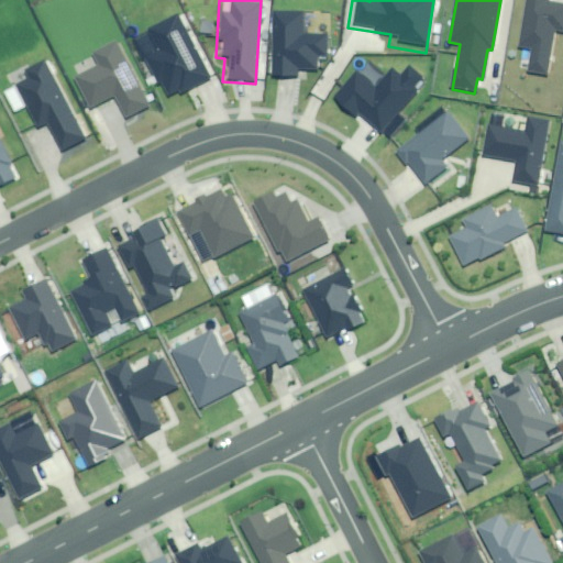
[(549,0),(526,0),(518,46),(532,48),(529,72),(545,75),(553,31),(562,32),(562,4),(549,2),(549,0)]
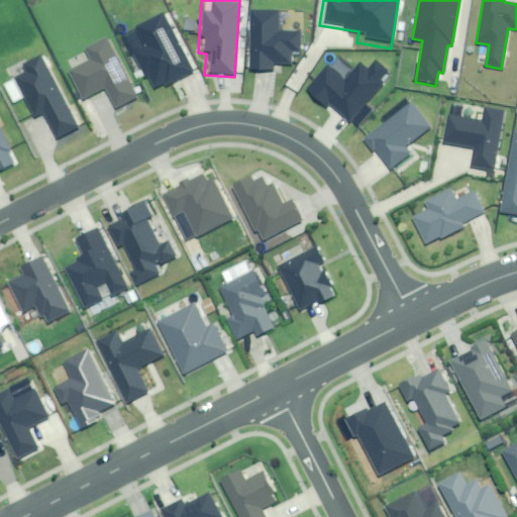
[(254,12),(252,70),(273,70),(273,62),(291,63),(291,49),(299,49),(299,32),(279,31),(280,12),(254,12)]
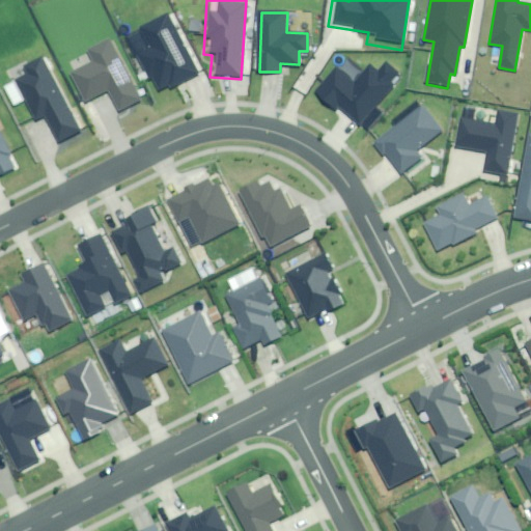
[(165,18),(124,36),(152,93),(193,74),(165,18)]
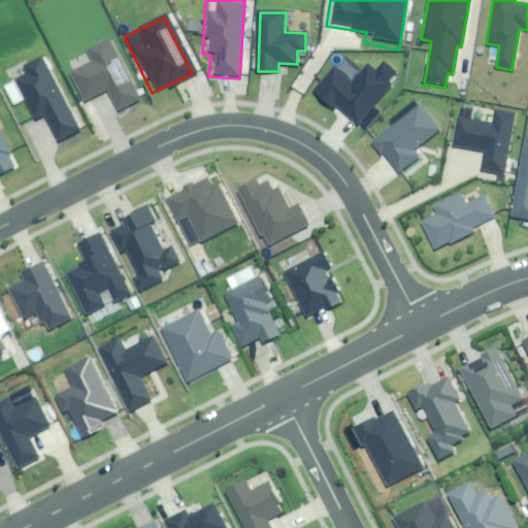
[(107,40),(87,51),(93,63),(70,74),(84,102),(106,91),(118,112),(137,103),(107,40)]
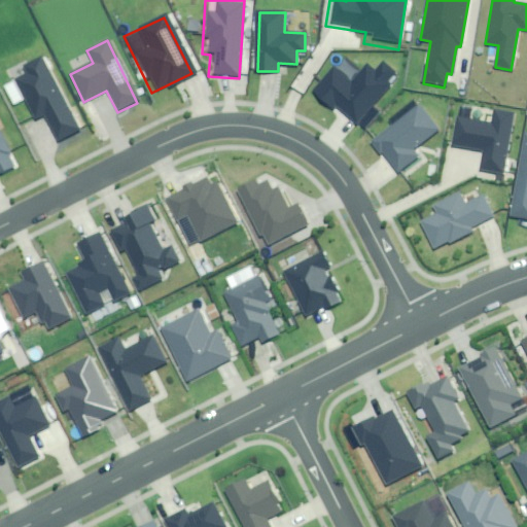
[(81,133),(43,57),(23,67),(26,73),(14,78),(34,117),(44,112),(60,143),(81,133)]
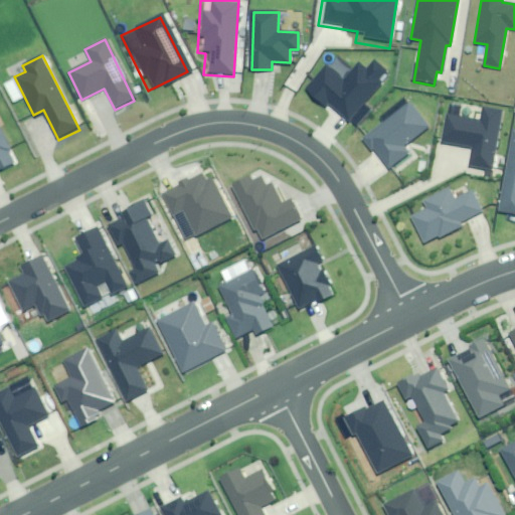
[(327,65),(306,92),(325,107),(327,105),(350,122),(388,73),(372,61),(366,69),(359,64),(346,80),(327,65)]
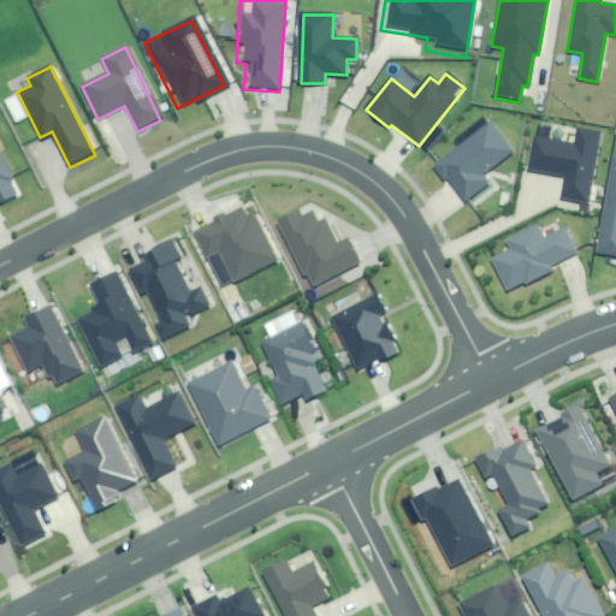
[(511,154),(486,123),(433,165),(465,205),(495,182),(487,173),(511,154)]
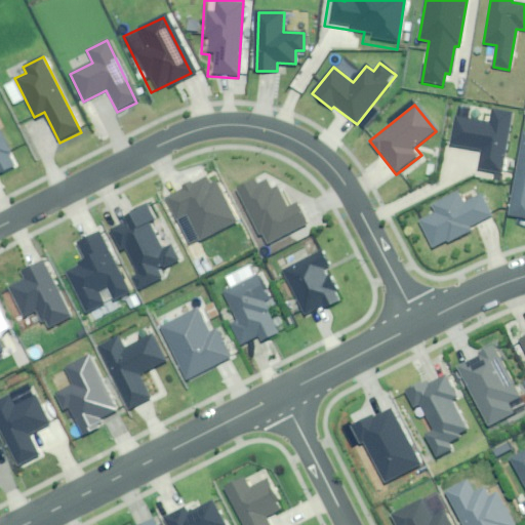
[(479,169),(501,173),(513,112),(494,109),(492,123),(455,117),(451,144),(483,149),(479,169)]
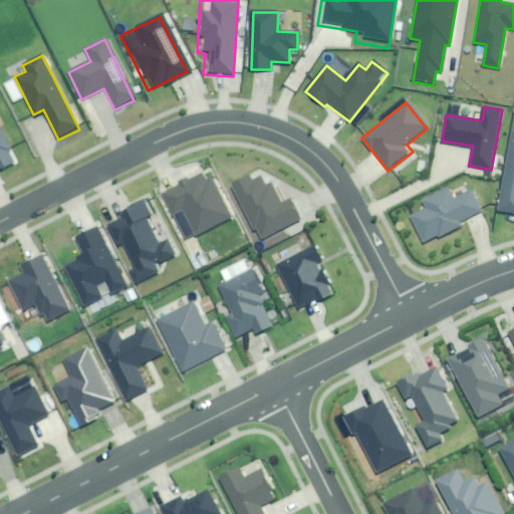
[(0,166),(11,161),(6,149),(10,147),(0,124),(0,166)]
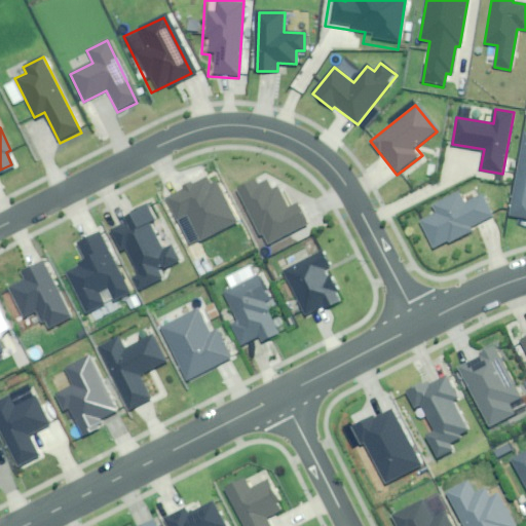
[(525,133),(523,133),(511,214),(525,216),(525,133)]
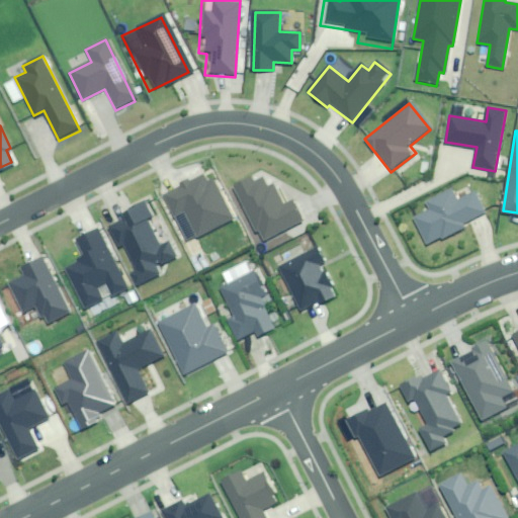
[(174,190),(159,197),(168,218),(180,211),(193,238),(230,221),(210,181),(203,181),(199,172),(172,185),(174,190)]
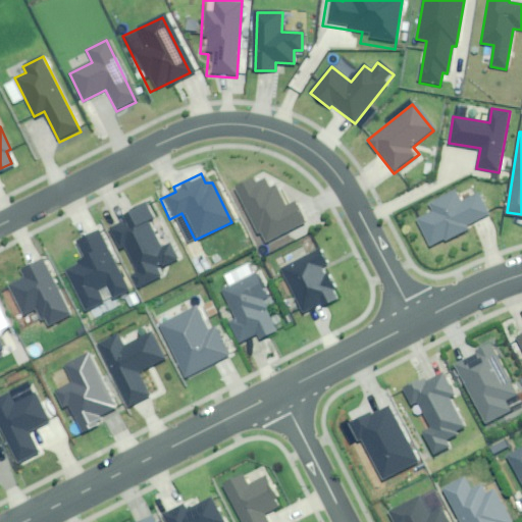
[(248,178),(221,193),(248,242),(254,239),(259,249),(302,225),(291,205),(280,210),(268,189),(263,192),(259,183),(252,187),(248,178)]
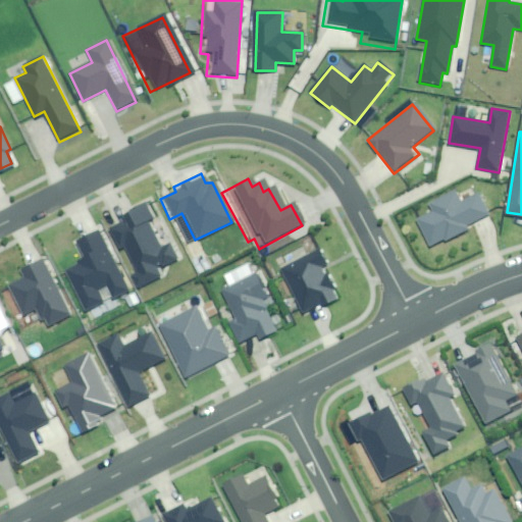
[(415,221),(429,248),(467,228),(466,224),(488,213),(478,193),(460,202),(454,192),(431,204),(434,211),(415,221)]
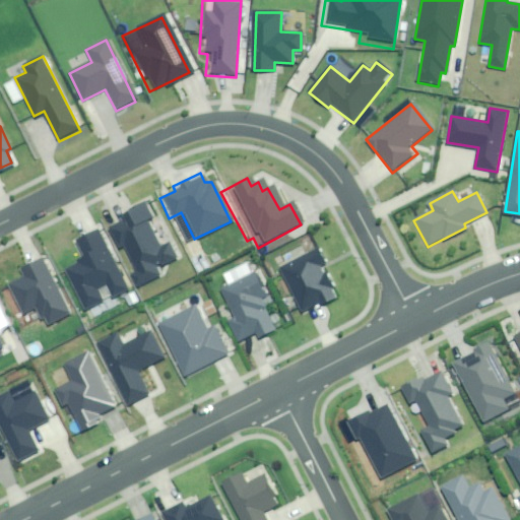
[(128,220),(109,231),(120,250),(124,247),(137,271),(131,275),(138,287),(164,274),(158,266),(175,258),(169,247),(161,250),(146,222),(155,217),(146,200),(123,212),(128,220)]
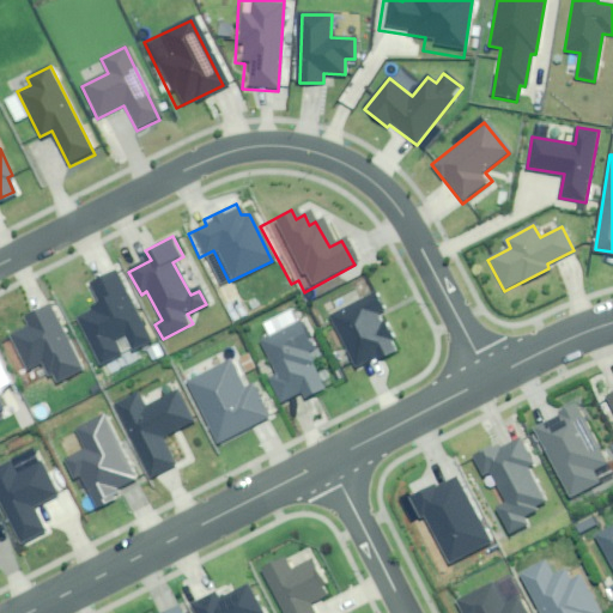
[(115,269),(90,281),(98,298),(87,303),(91,310),(79,317),(103,363),(121,353),(113,339),(126,333),(134,350),(152,341),(145,328),(115,269)]
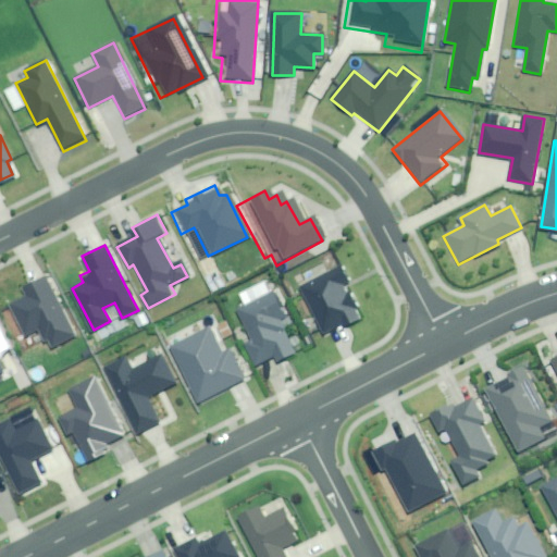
[(339,262),(287,292),(312,337),(333,325),(336,329),(353,322),(354,308),(342,286),(350,282),(339,262)]
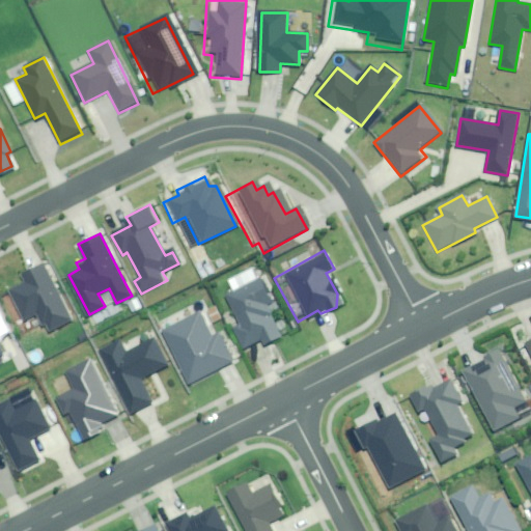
[(44,263),(12,278),(18,288),(4,295),(17,320),(35,311),(47,335),(72,323),(44,263)]
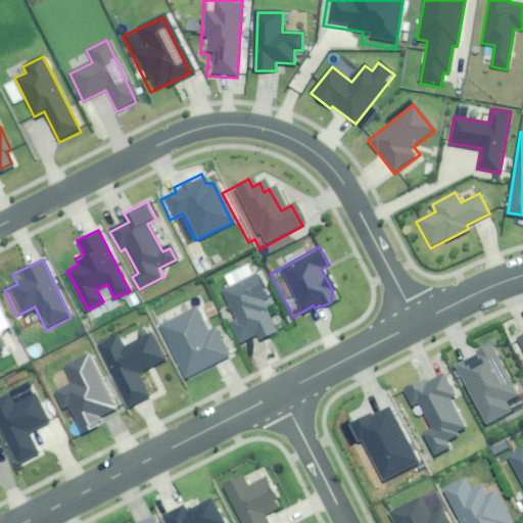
[(255,268),(212,292),(228,320),(222,324),(234,344),(251,334),(255,341),(274,331),(257,302),(271,295),(255,268)]
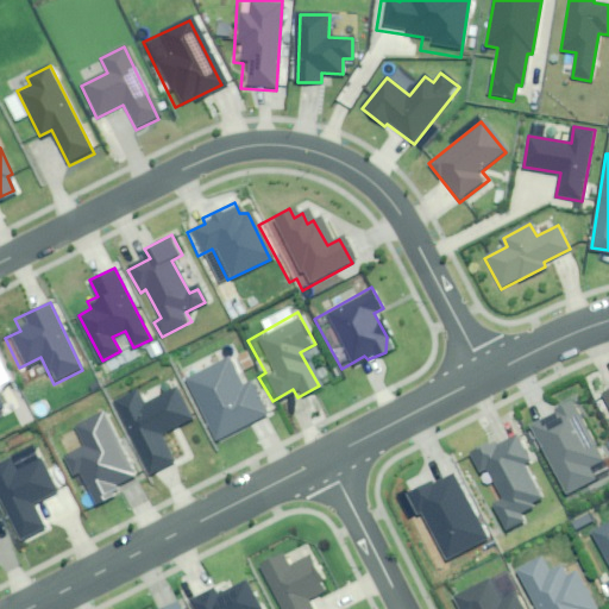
[(221,363),(177,383),(206,444),(265,416),(245,374),(231,381),(221,363)]
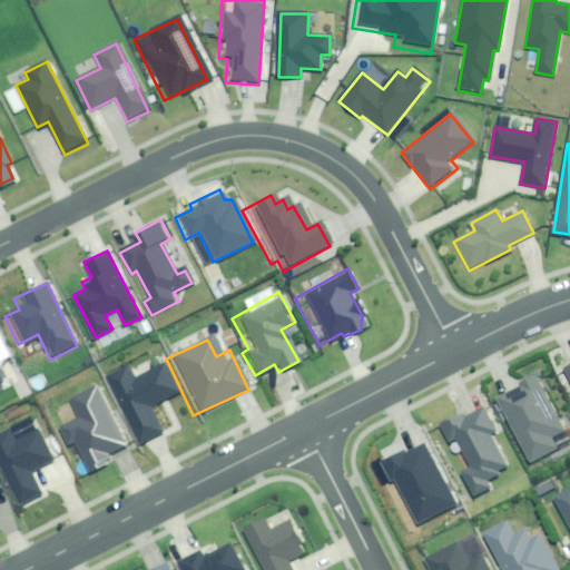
[(569,361),(551,370),(569,410),(569,361)]
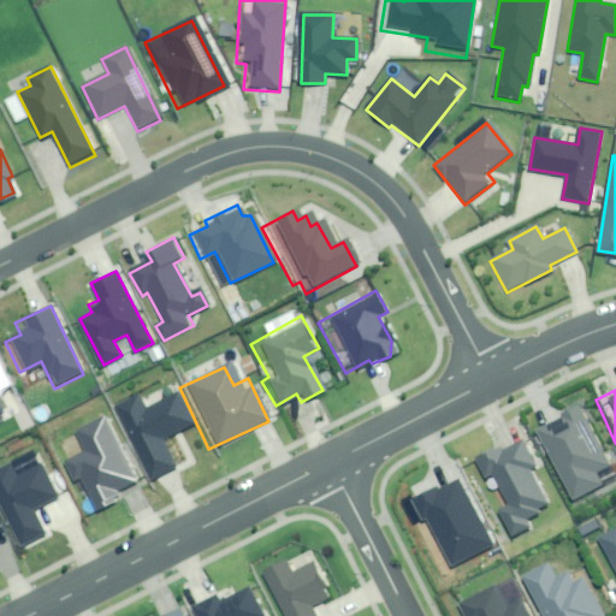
[(134,397),(108,410),(144,480),(172,466),(159,440),(189,425),(172,392),(140,409),(134,397)]
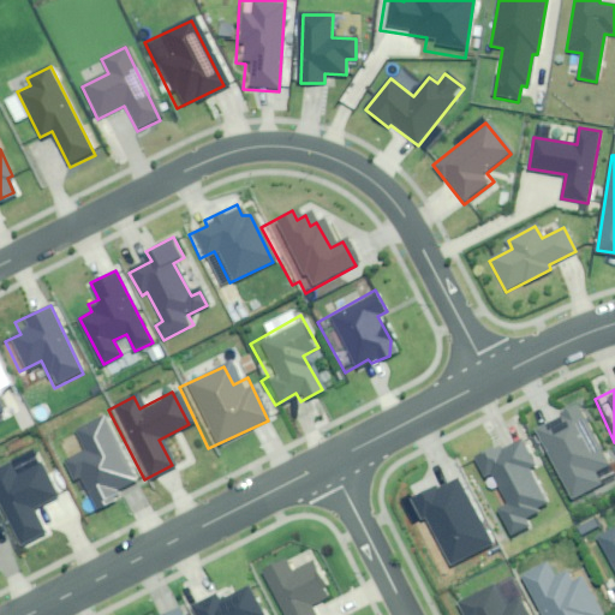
[(602,467),(579,412),(533,431),(565,503),(595,490),(587,473),(602,467)]
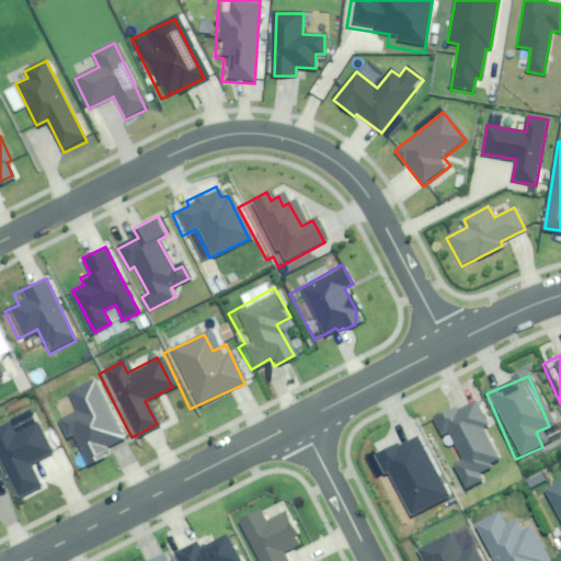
[(124,439),(93,381),(67,395),(77,413),(58,423),(66,437),(70,434),(87,465),(111,453),(107,447),(124,439)]
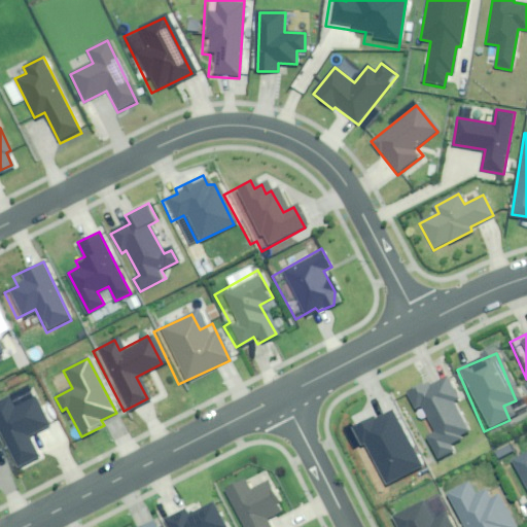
[(445,373),(398,394),(407,412),(412,409),(423,433),(411,440),(424,467),(448,456),(441,441),(459,431),(446,402),(457,397),(445,373)]
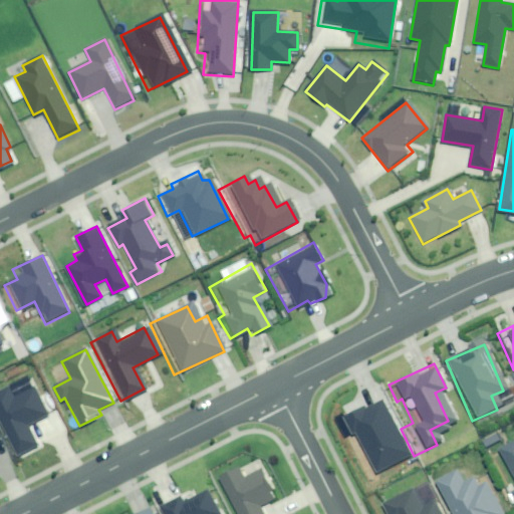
[(45,416),(29,384),(12,395),(8,388),(0,392),(0,420),(19,456),(37,446),(27,426),(45,416)]
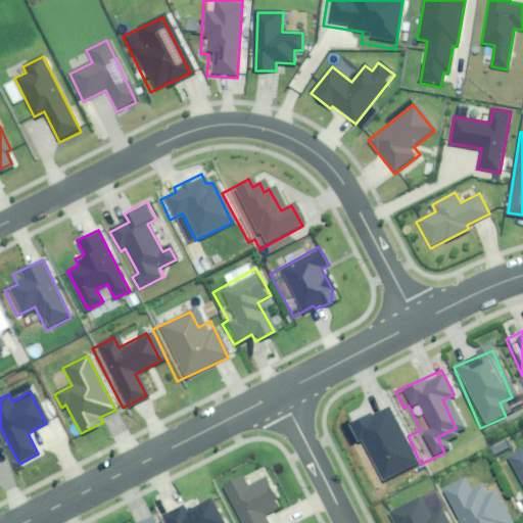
[(385,409),(346,428),(340,429),(348,445),(353,442),(373,481),(412,462),(385,409)]
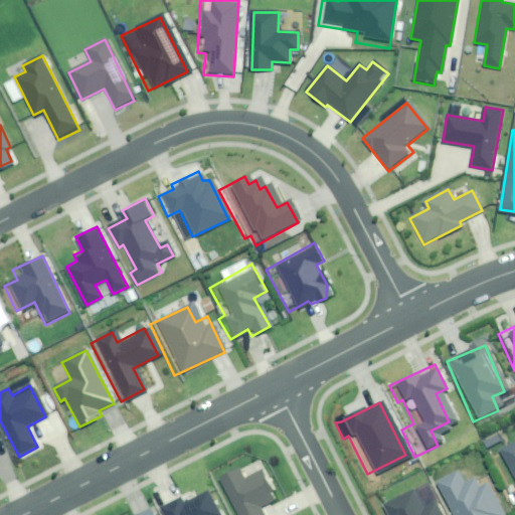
[(514,514),(514,442),(493,453),(511,489),(501,494),(511,514),(514,514)]
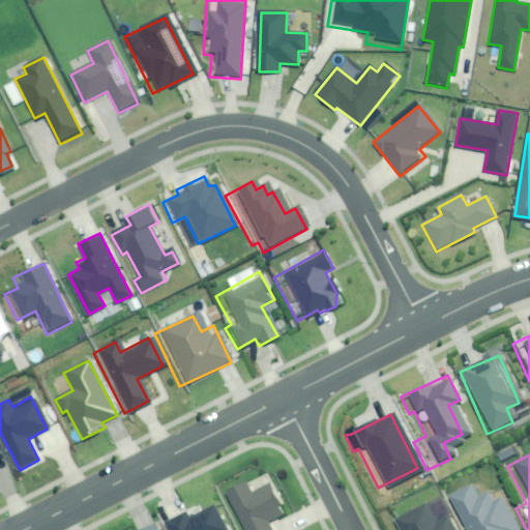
[(243,481),(226,490),(243,529),(268,529),(265,521),(282,513),(269,486),(249,495),(243,481)]
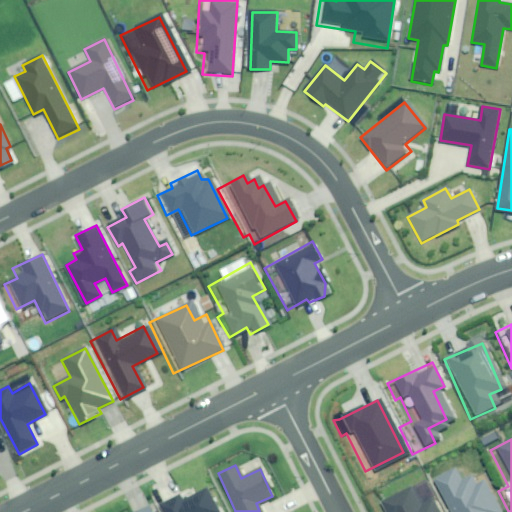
[(455,467),(430,478),(445,511),(500,511),(485,477),(472,483),(469,476),(461,480),(455,467)]
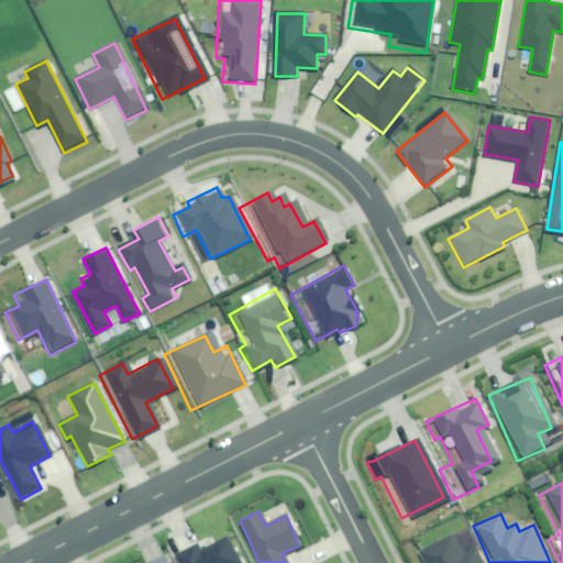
[(450,536),(415,553),(418,562),(477,562),(470,549),(460,554),(450,536)]
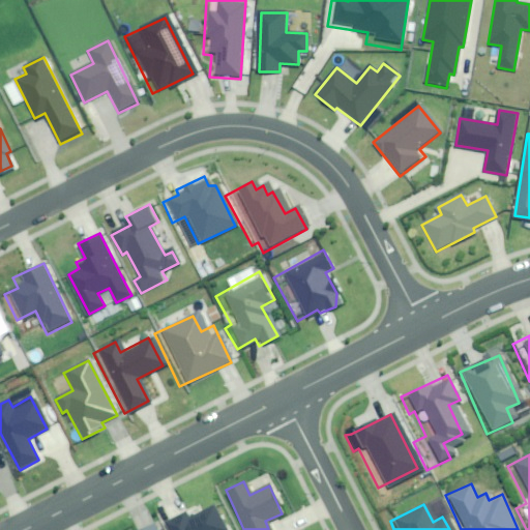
[(182,513),(165,522),(168,529),(222,529),(225,529),(215,508),(185,522),(182,513)]
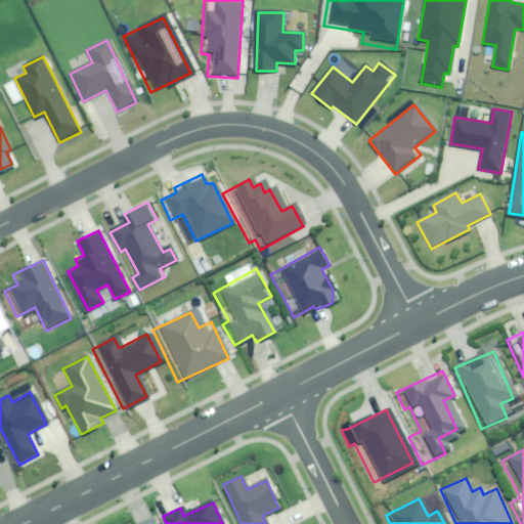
[(160,523),(155,513),(131,523),(160,523)]
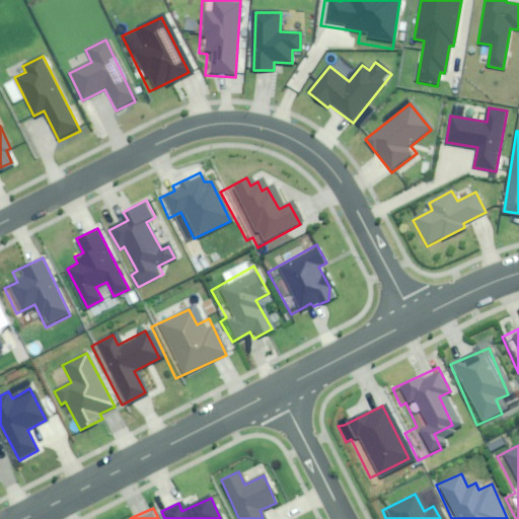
All buildings are outlined.
